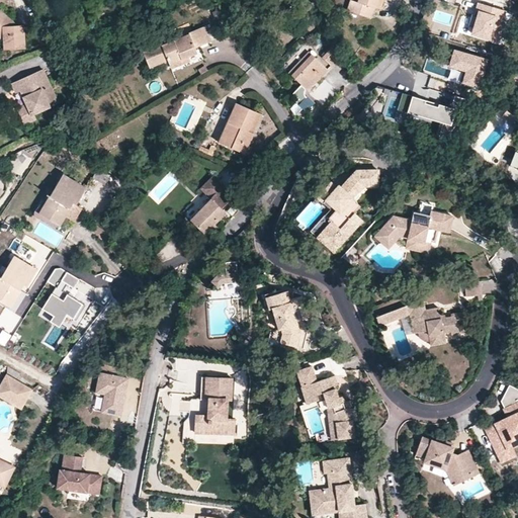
[(377,0),(360,0),(359,3),(352,1),(349,11),(370,18),(374,7),(375,8),(377,0)]
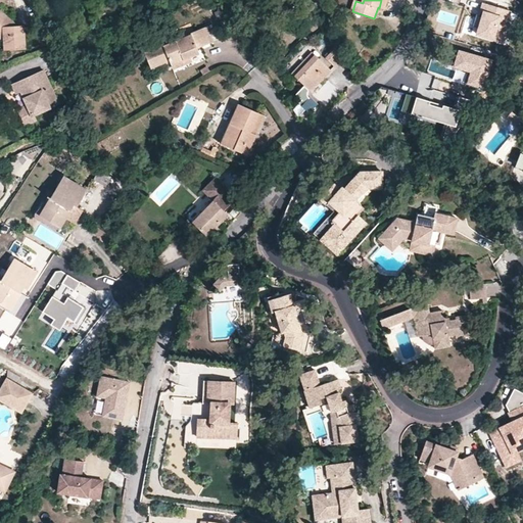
[(484,12),(483,16),(477,14),(473,27),(479,28),(477,35),(504,42),(509,25),(507,24),(510,10),(483,3),(481,11),(484,12)]
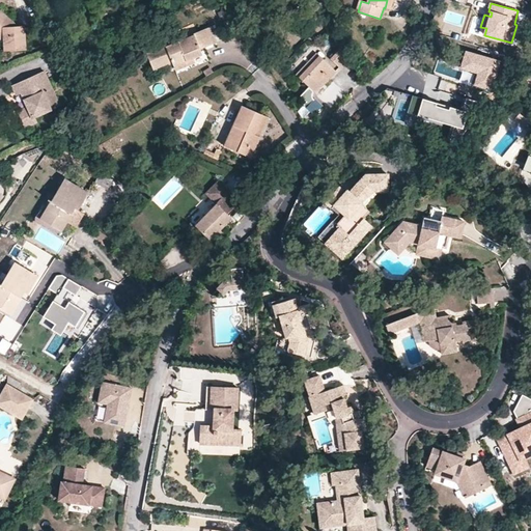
[(0,33),(3,37),(3,43),(4,50),(26,49),(25,26),(18,26),(12,26),(9,22),(11,20),(0,8),(0,33)]
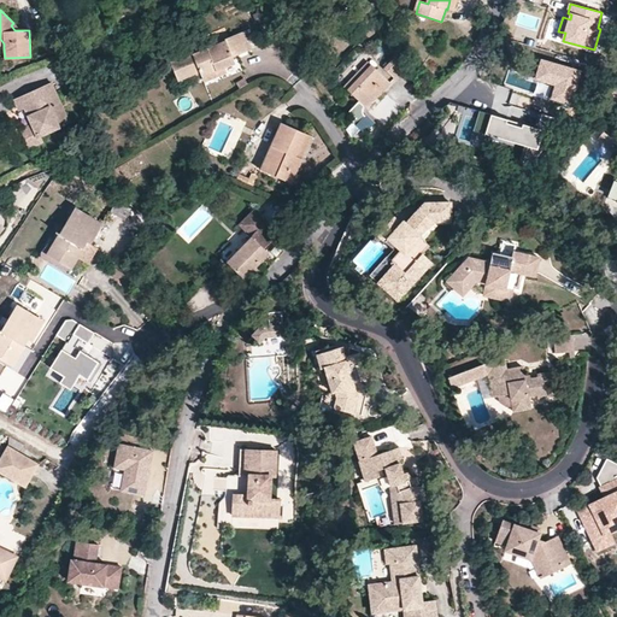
[(203,76),(203,77),(224,69),(235,64),(233,58),(251,50),(244,33),(225,39),(227,41),(194,54),(193,52),(170,62),(178,81),(195,75),(200,72),(203,76)]
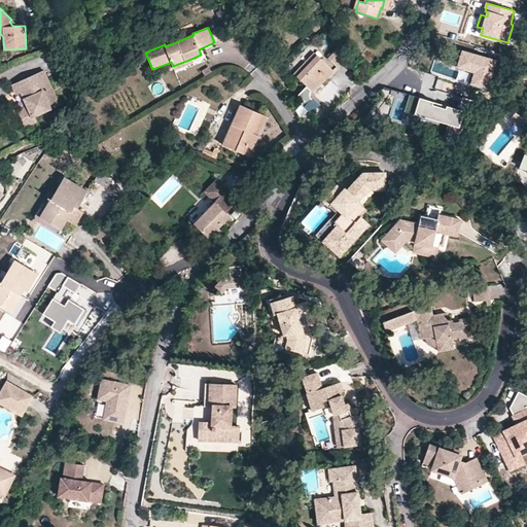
[(338,49),(332,55),(328,59),(331,62),(339,68),(348,59),(338,49)]
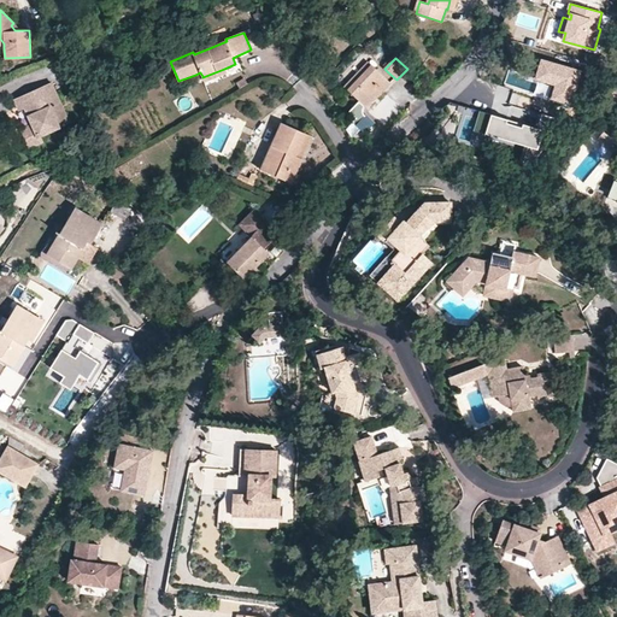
[(385,60),(376,69),(383,76),(388,72),(385,69),(389,64),(385,60)]
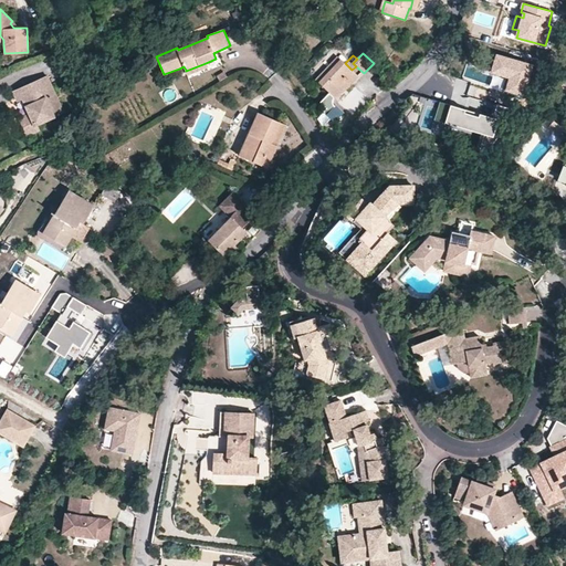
[(352,70),(345,63),(337,56),(315,80),(329,93),(324,98),(324,106),(326,108),(317,118),(323,127),(331,119),(336,125),(345,115),(338,107),(336,108),(334,106),(333,103),(333,101),(334,97),(336,100),(358,76),(352,70)]
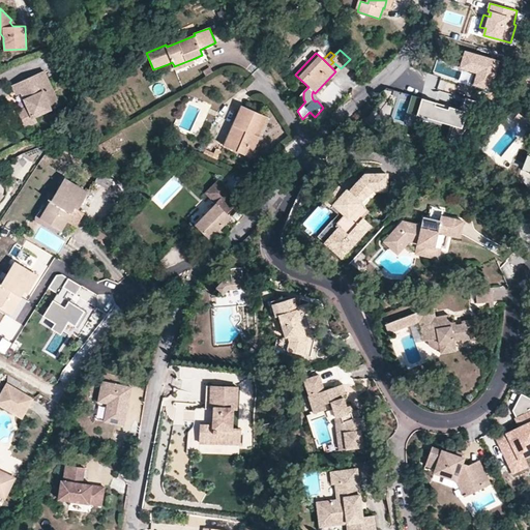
[(474,70),(476,72),(471,88),(489,93),(497,62),(466,53),(462,66),(474,70)]
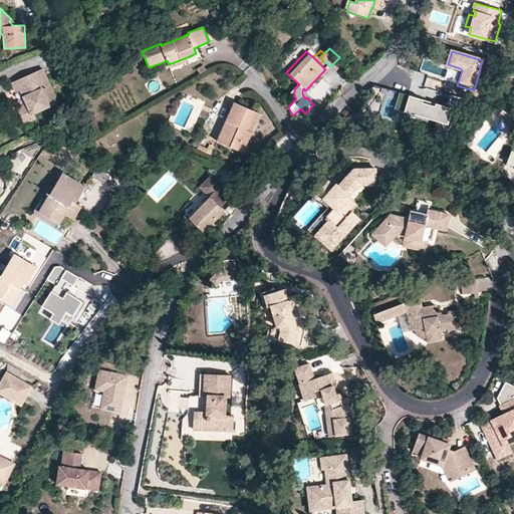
[(171,69),(190,62),(187,57),(169,64),(171,69)]
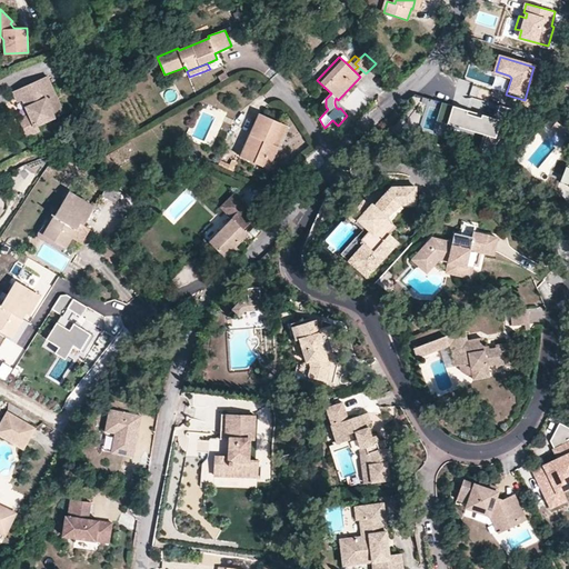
[(22,105),(27,102),(36,116),(26,122),(36,138),(48,130),(46,126),(60,117),(49,99),(58,92),(47,76),(17,96),(22,105)]
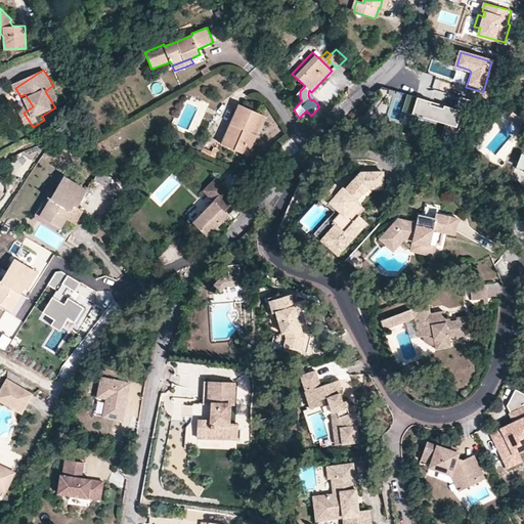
[(53,85),(45,91),(55,107),(63,101),(53,85)]
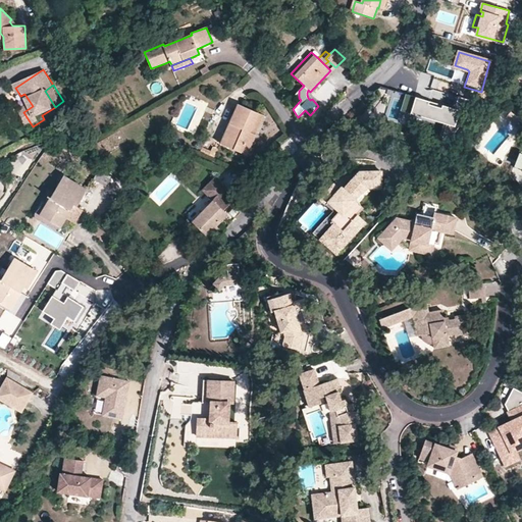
[(411,113),(416,97),(406,94),(402,110),(411,113)]
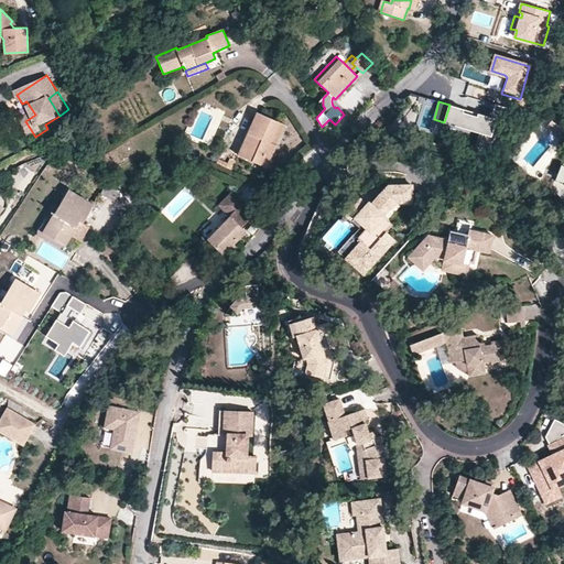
[(501,140),(507,122),(491,118),(491,120),(464,112),(465,109),(449,105),(444,122),(501,140)]
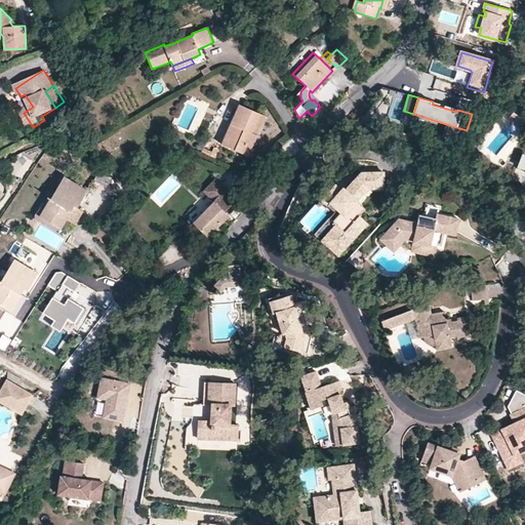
[(461,97),(457,110),(472,114),(476,102),(461,97)]
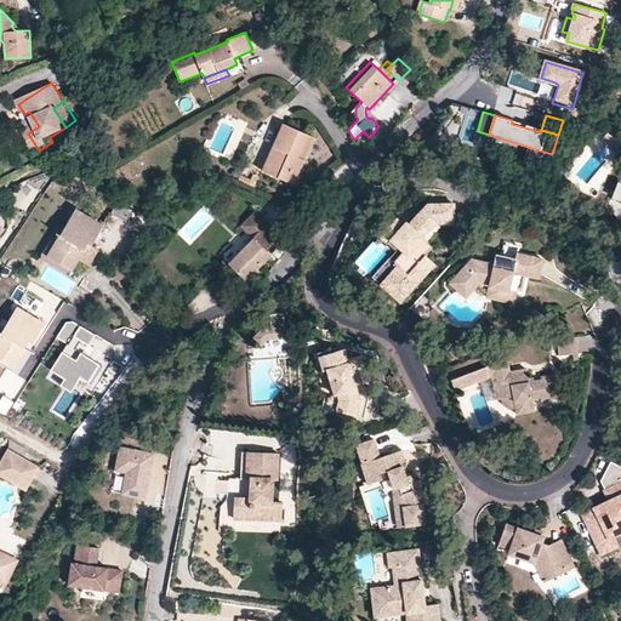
[(541,132),(541,130),(512,120),(511,124),(541,132)]
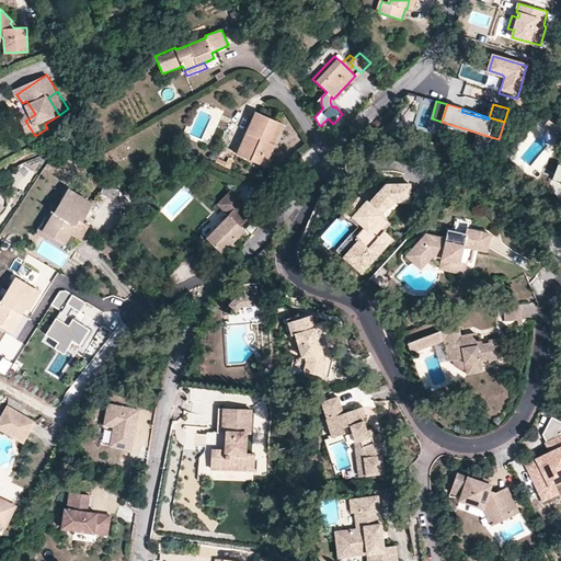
[(253,135),(244,157),(265,165),(274,145),(268,141),(277,122),(255,112),(247,133),(253,135)]
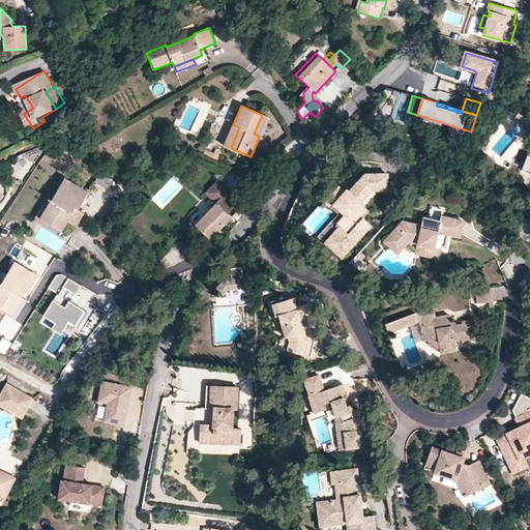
[(254,134),(259,137),(268,117),(262,115),(254,134)]
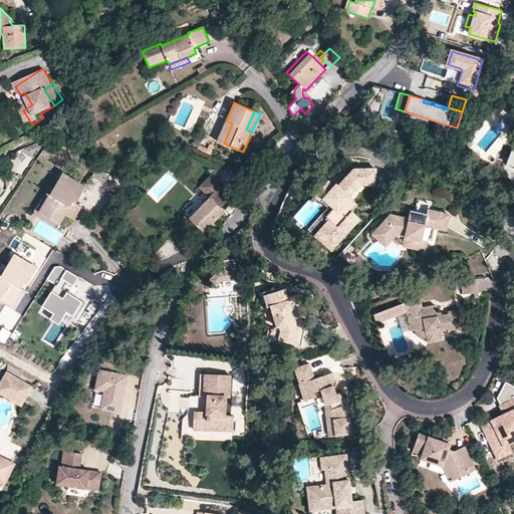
[(217,141),(224,144),(232,123),(226,121),(217,141)]
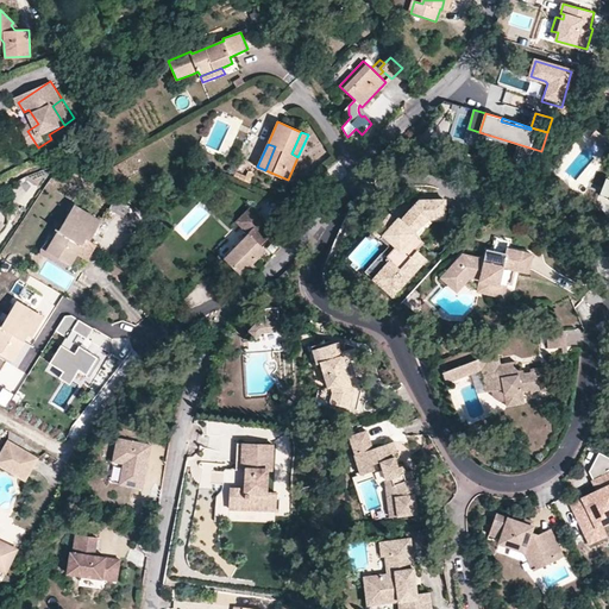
[(238,173),(234,177),(250,183),(253,174),(250,171),(248,176),(238,173)]
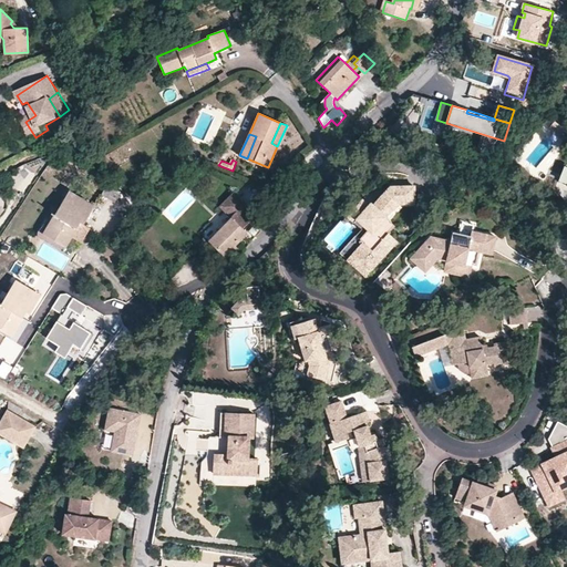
[(123,191),(111,179),(101,195),(115,203),(123,191)]
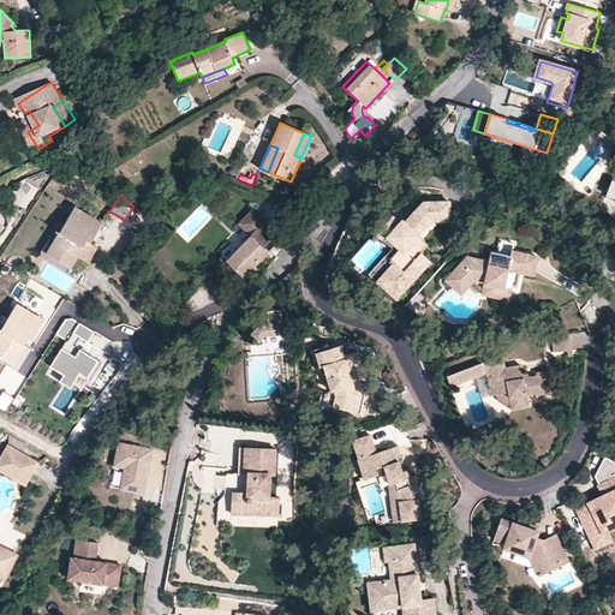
[(423,201),(417,208),(431,220),(449,220),(448,199),(423,201)]
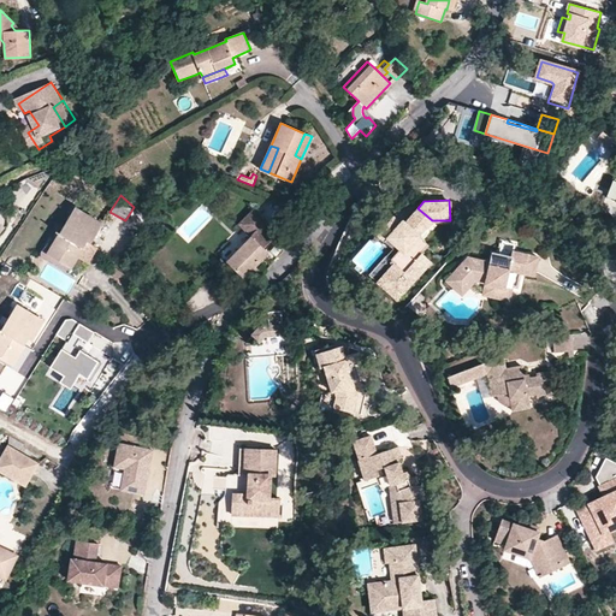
[(83,238),(88,241),(92,243),(104,223),(76,207),(47,253),(71,267),(78,256),(83,248),(80,246),(83,238)]
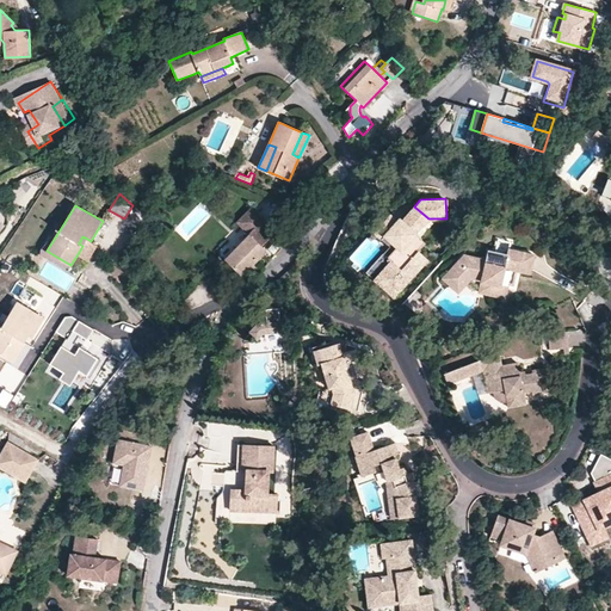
[(429,218),(414,207),(401,220),(397,217),(396,220),(388,214),(378,224),(386,232),(383,234),(395,246),(387,255),(390,259),(383,269),(395,279),(402,271),(409,277),(426,258),(418,251),(425,242),(415,233),(429,218)]
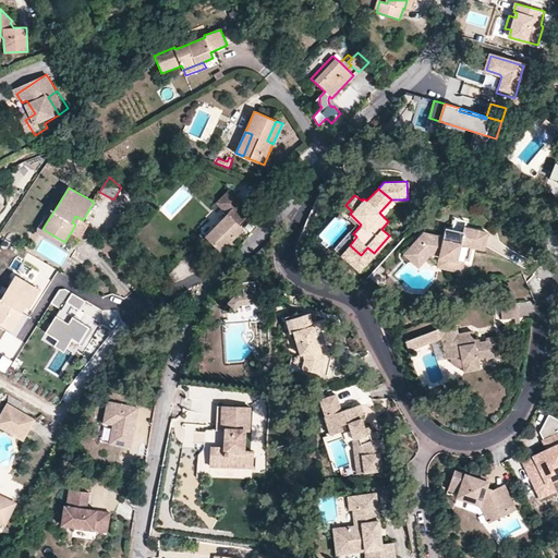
[(235,205),(239,201),(227,191),(218,201),(226,208),(223,211),(228,216),(228,215),(239,225),(247,215),(235,205)]
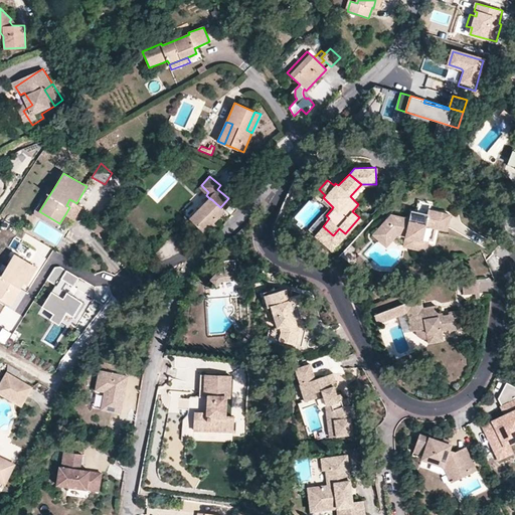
[(208,192),(201,185),(198,189),(206,195),(208,192)]
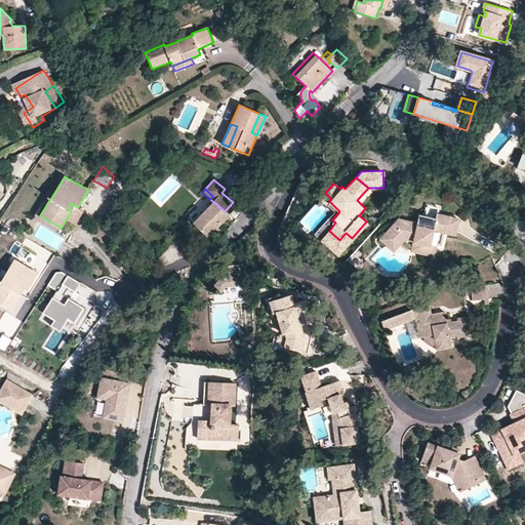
[(236,199),(225,189),(221,193),(233,202),(236,199)]
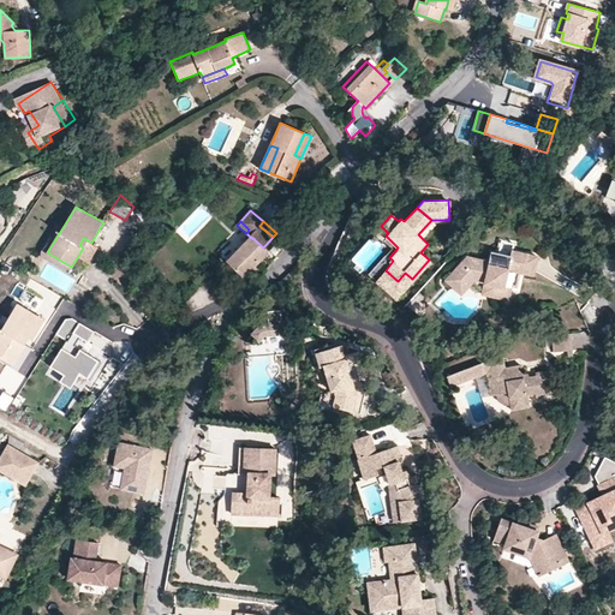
[(388,233),(381,226),(375,232),(382,239),(386,236),(388,233)]
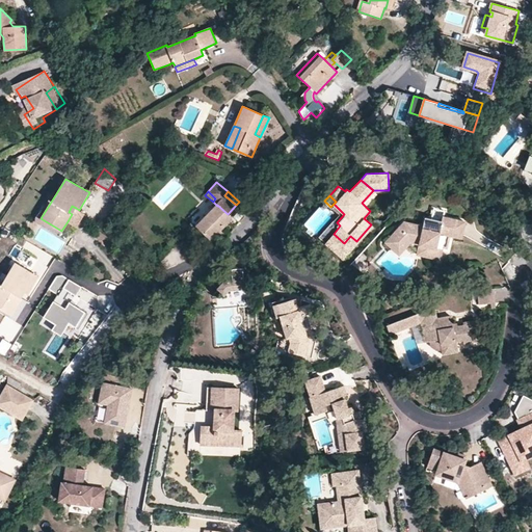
[(196,225),(204,233),(214,242),(223,233),(221,231),(232,218),(228,214),(217,205),(217,206),(196,225)]
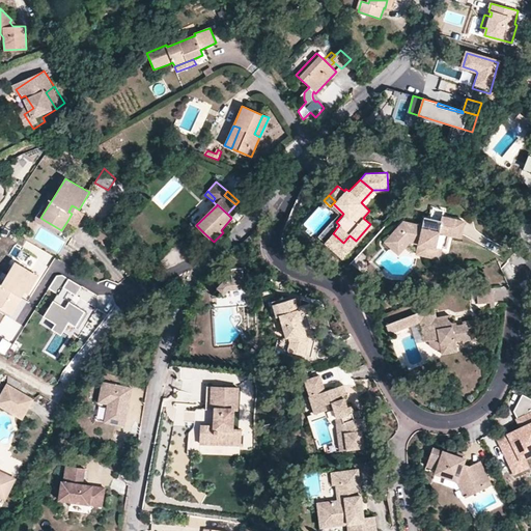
[(79,210),(76,207),(72,214),(67,221),(76,226),(84,213),(79,210)]
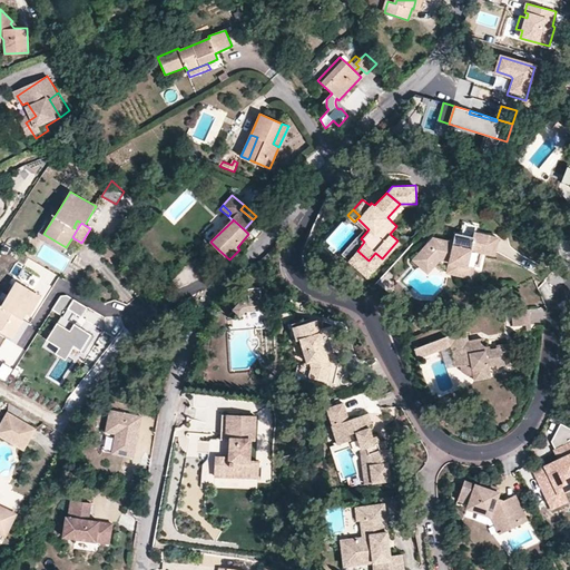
[(432,236),(418,253),(430,262),(438,253),(449,256),(449,259),(448,265),(459,267),(458,275),(470,278),(473,264),(471,263),(472,257),(468,256),(470,248),(481,252),(493,254),(497,237),(473,231),(472,236),(455,232),(453,241),(444,239),(432,236)]
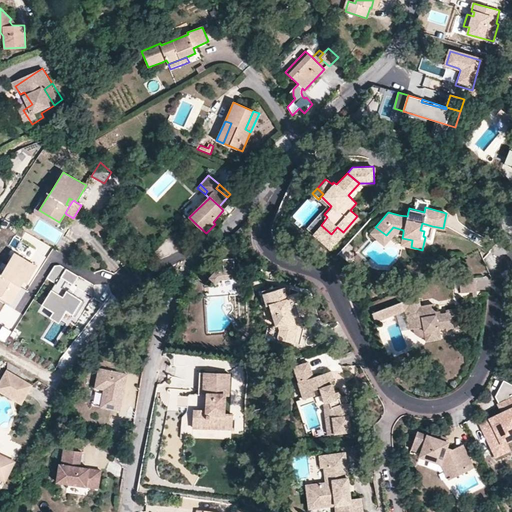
[(306,227),(313,233),(321,225),(327,217),(324,214),(321,211),(306,227)]
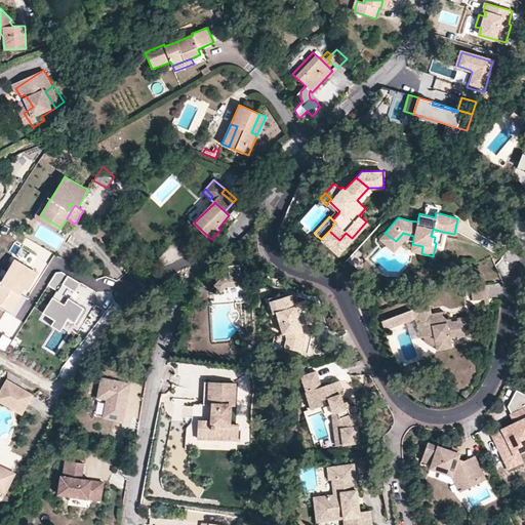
[(0,243),(10,250),(21,234),(4,224),(0,230),(0,243)]
